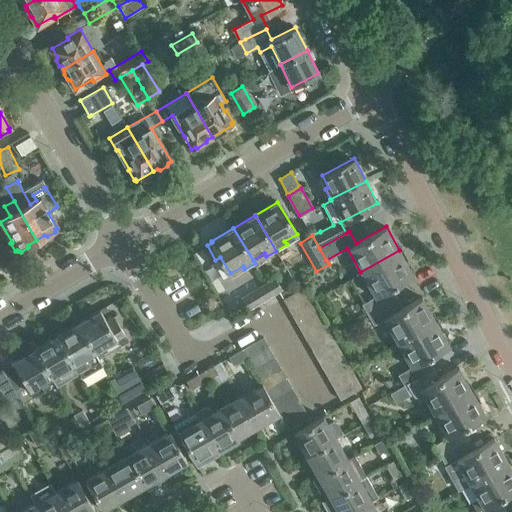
[(367,314),(397,297),(391,287),(413,275),(399,250),(360,272),(374,296),(361,303),(367,314)]
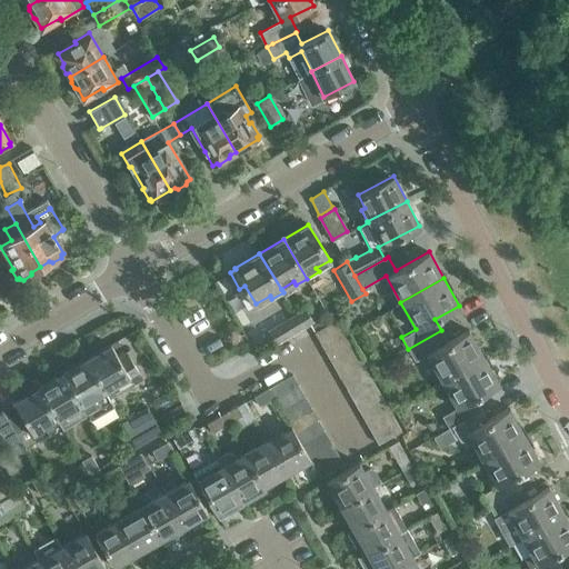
[(297,315),(302,326),(312,320),(306,309),(297,315)]
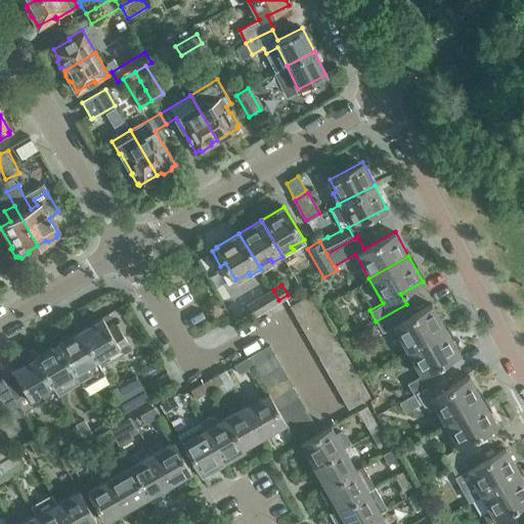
[(278,300),(273,290),(248,304),(254,315),(278,300)]
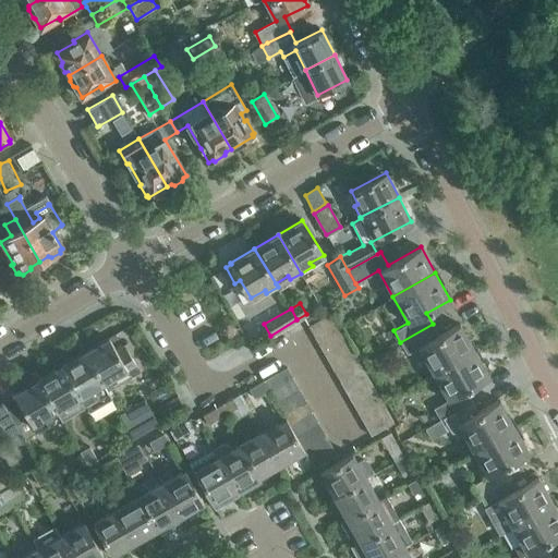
[(308,325),(315,336),(338,323),(331,312),(308,325)]
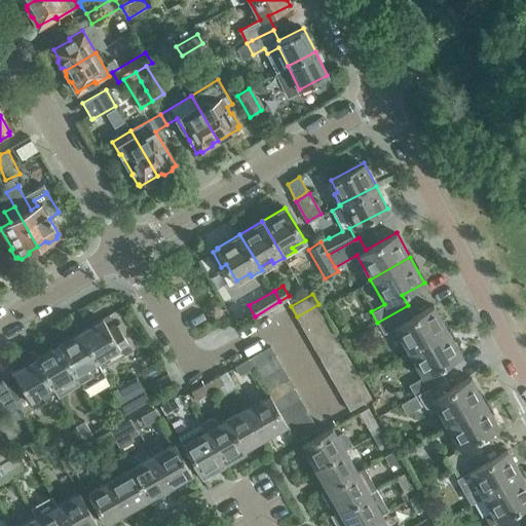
[(303,327),(325,314),(318,304),(297,316),(303,327)]
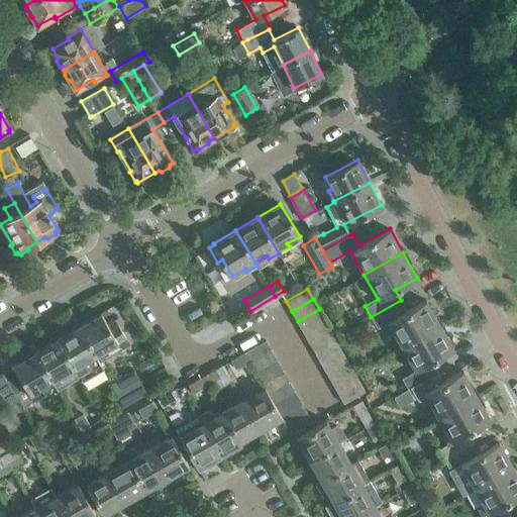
[(406,310),(401,300),(371,317),(377,327),(387,321),(401,346),(439,324),(426,299),(406,310)]
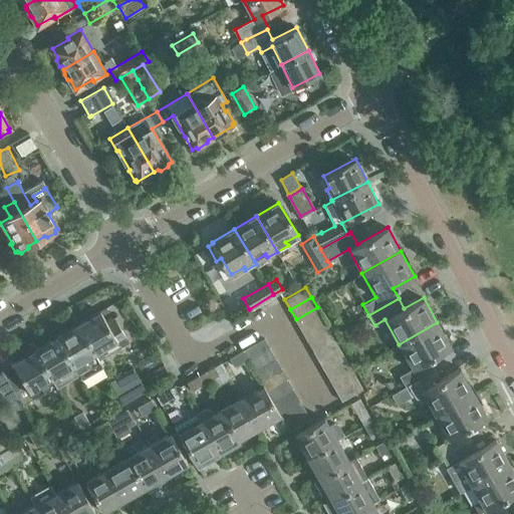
[(296,319),(301,329),(322,317),(317,307),(296,319)]
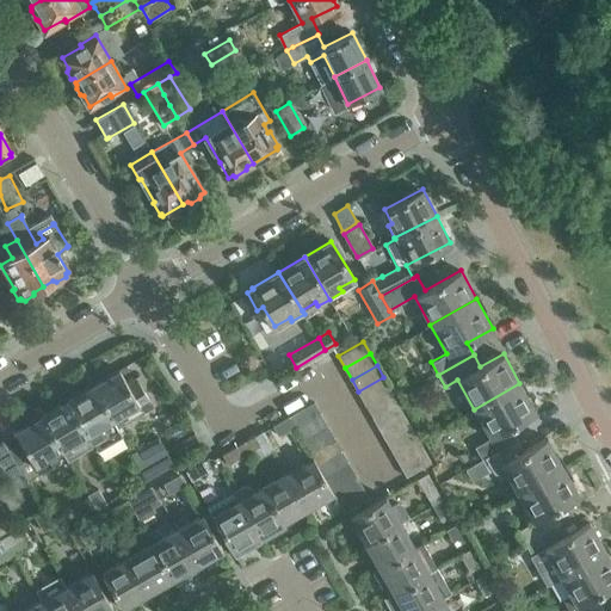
[(93,386),(117,426),(130,419),(127,412),(149,399),(136,376),(127,382),(119,369),(117,370),(118,371),(94,386),(94,384),(93,386)]
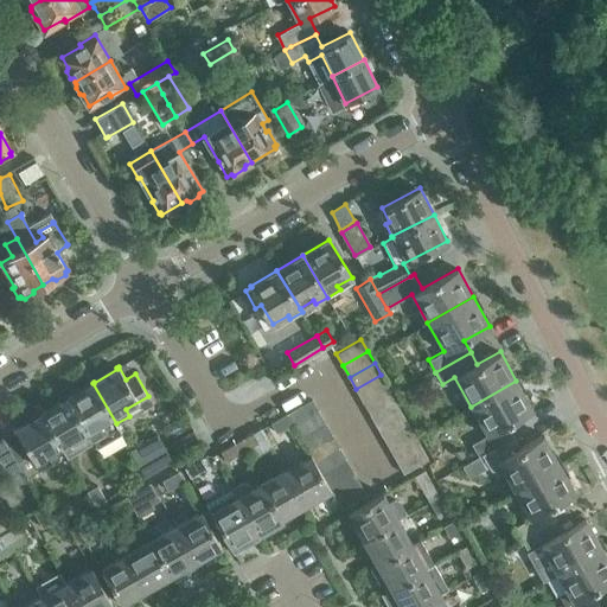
[(381,375),(356,389),(363,401),(388,387),(381,375)]
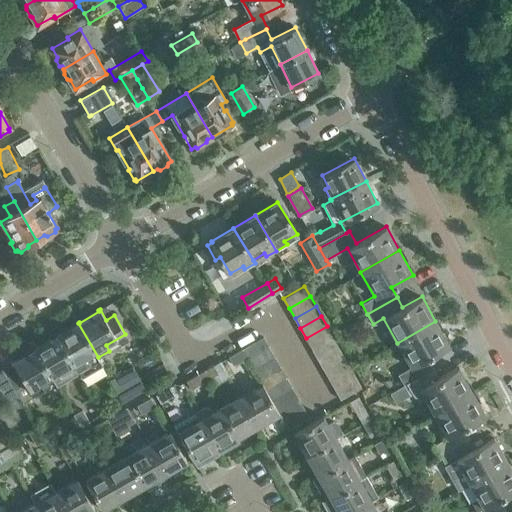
[(397,374),(403,385),(433,368),(427,358),(449,345),(435,321),(397,343),(407,361),(410,367),(397,374)]
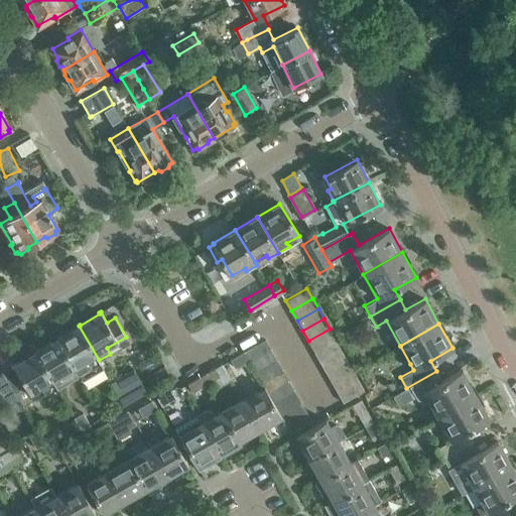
[(99,360),(79,326),(78,326),(78,327),(58,338),(57,338),(56,338),(74,367),(82,381),(103,369),(99,360)]
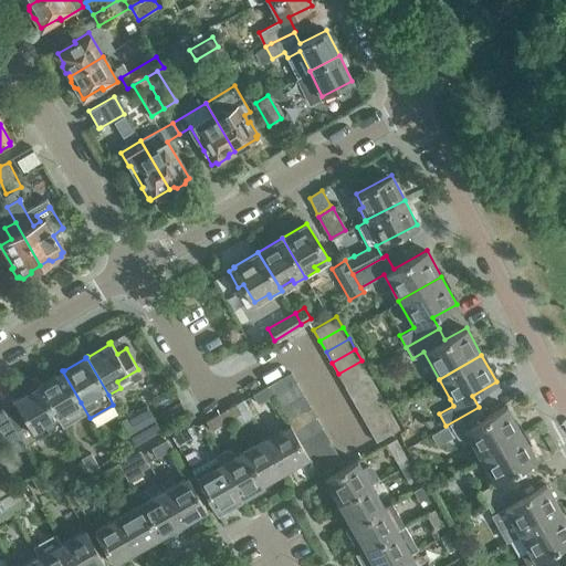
[(338,374),(345,385),(368,371),(362,360),(338,374)]
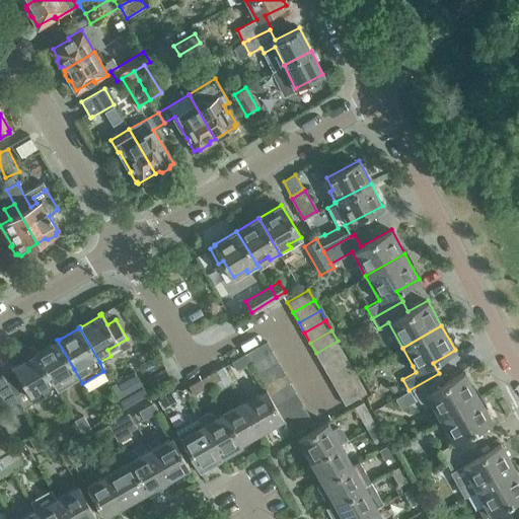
[(74,369),(57,340),(57,341),(36,354),(35,353),(53,382),(74,369)]
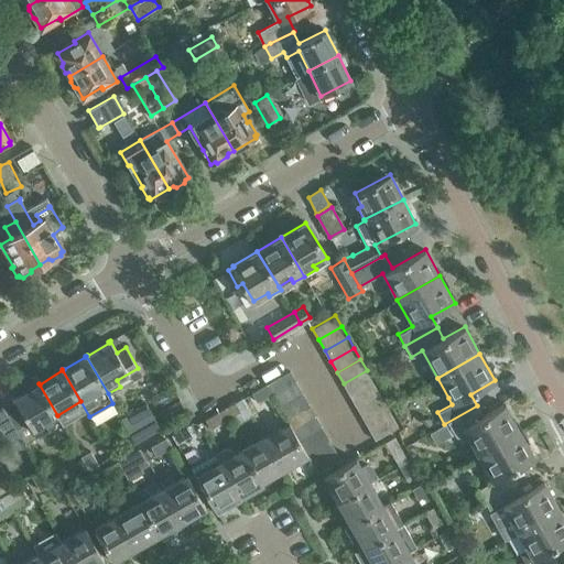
[(273,394),(296,381),(290,370),(267,383),(272,392),(273,394)]
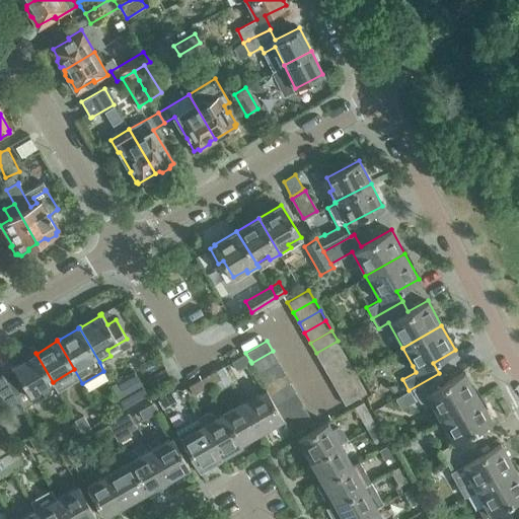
[(338,341),(316,353),(322,363),(344,351),(338,341)]
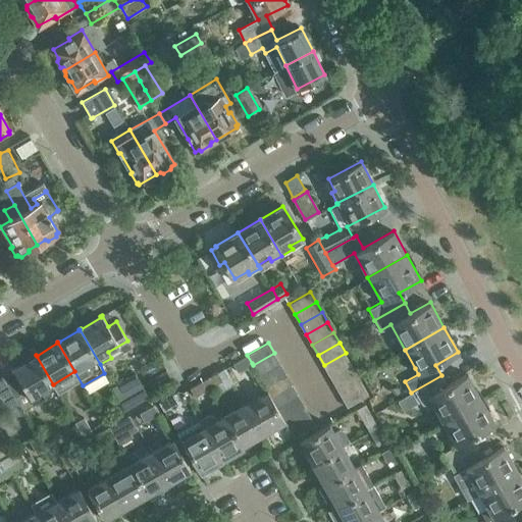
[(280,363),(274,353),(253,365),(259,376),(272,368),(280,363)]
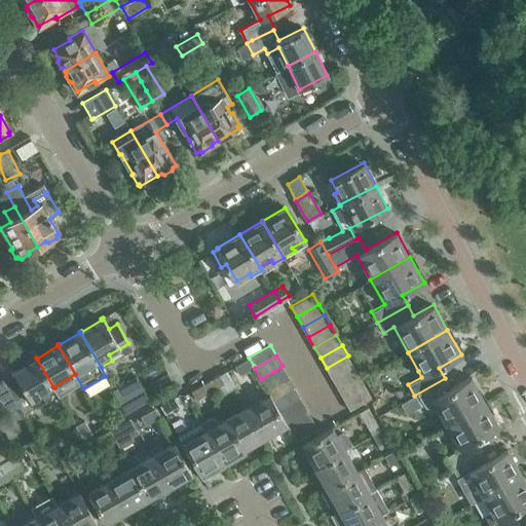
[(327,368),(332,378),(353,366),(348,355),(327,368)]
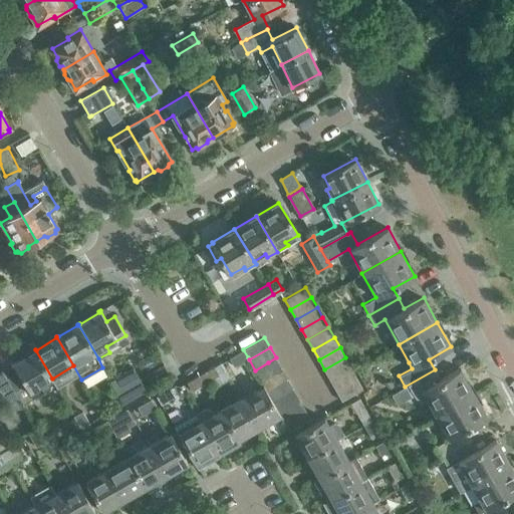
[(52,378),(35,349),(34,350),(15,362),(14,361),(13,362),(18,370),(7,377),(19,399),(22,404),(44,391),(41,386),(52,378)]
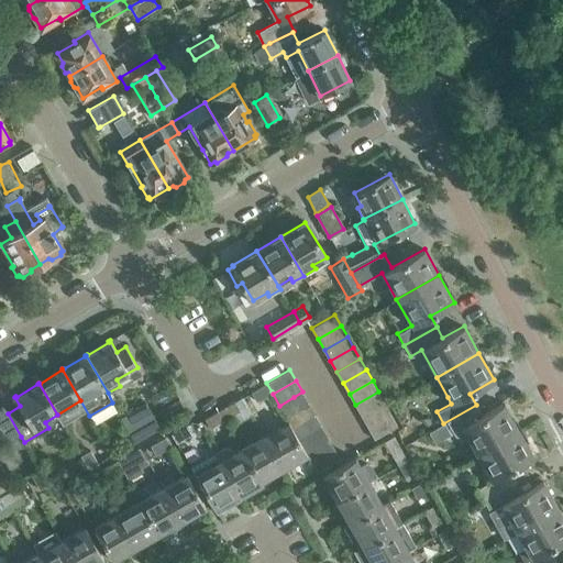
[(256,400),(272,392),(266,383),(251,392),(256,400)]
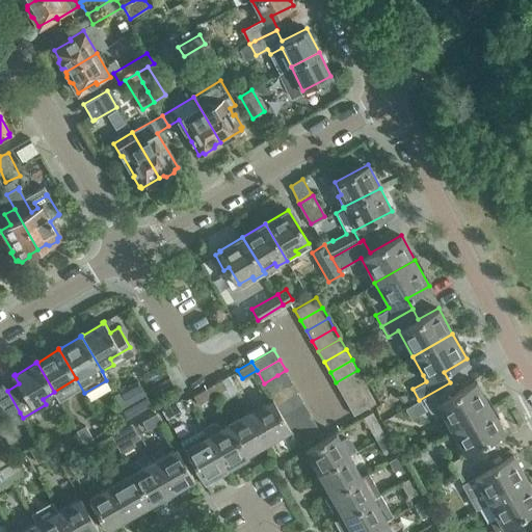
[(286,370),(277,375),(264,383),(270,393),(291,380),(286,370)]
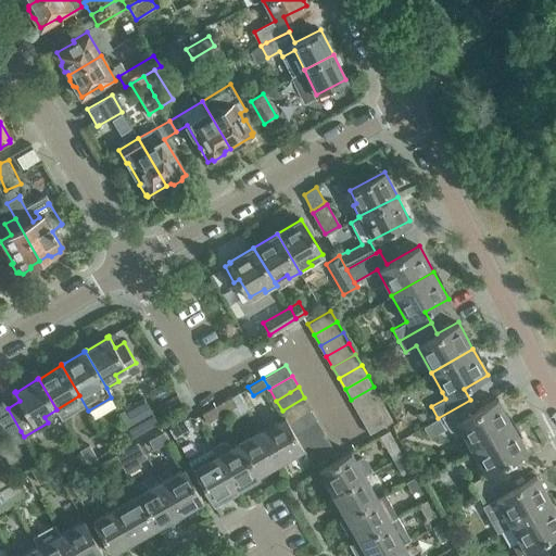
[(374,387),(351,400),(357,411),(380,397),(374,387)]
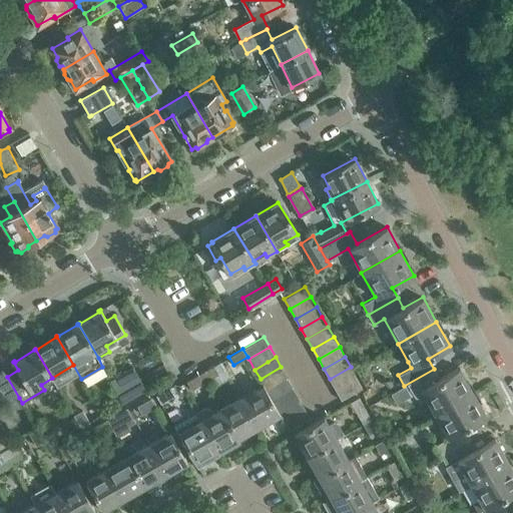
[(199,373),(204,382),(218,374),(213,365),(199,373)]
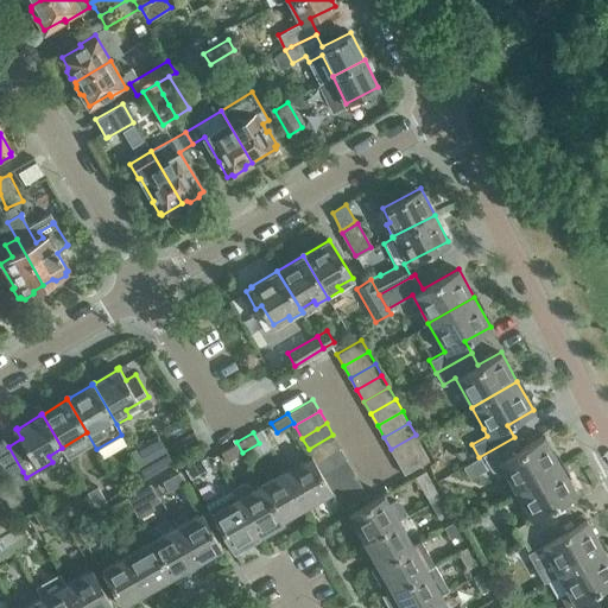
[(138,463),(165,448),(158,435),(131,450),(138,463)]
